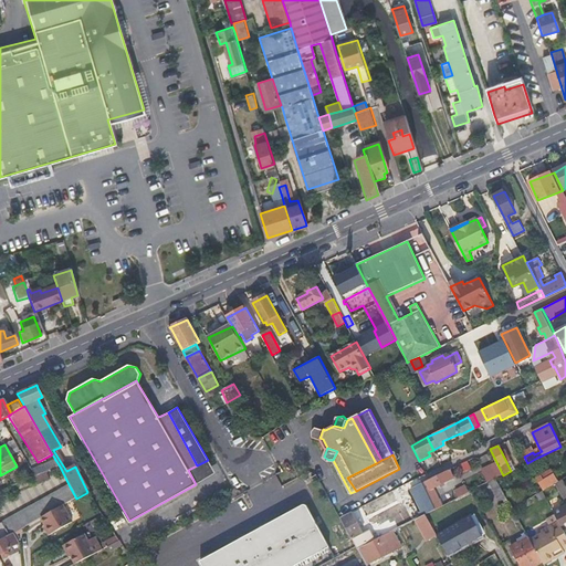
[(52,470),(60,467),(55,460),(54,458),(49,461),(52,470)]
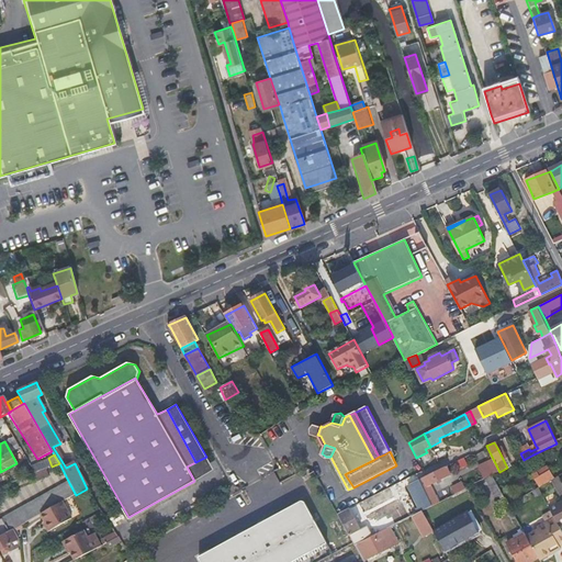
[(463,457),(454,463),(460,471),(469,464),(463,457)]
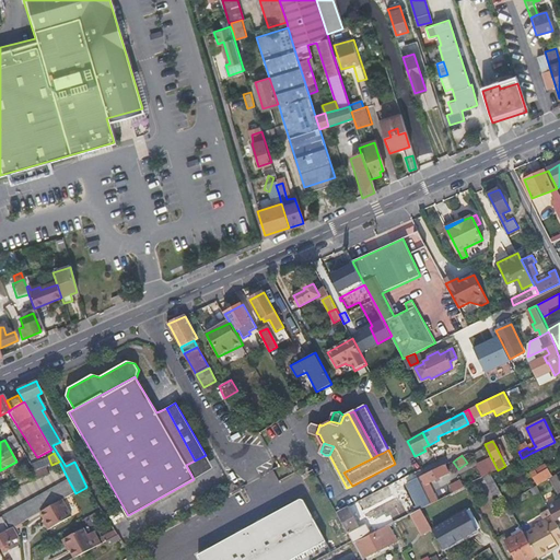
[(33,466),(36,471),(47,467),(51,465),(49,458),(33,466)]
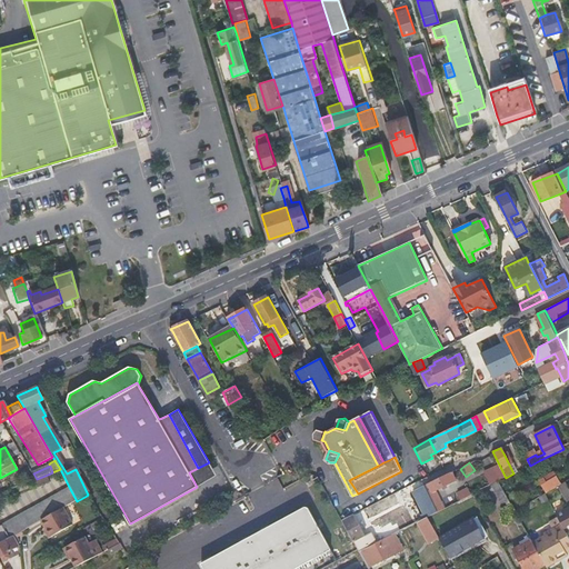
[(556,471),(539,479),(546,492),(561,485),(556,471)]
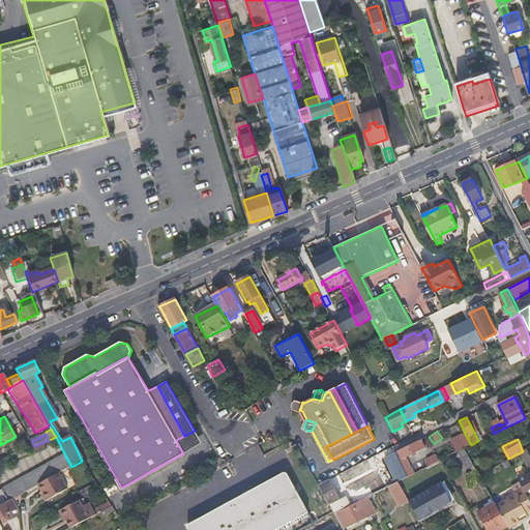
[(420,440),(395,451),(396,454),(404,469),(408,476),(413,474),(405,458),(424,447),(420,440)]
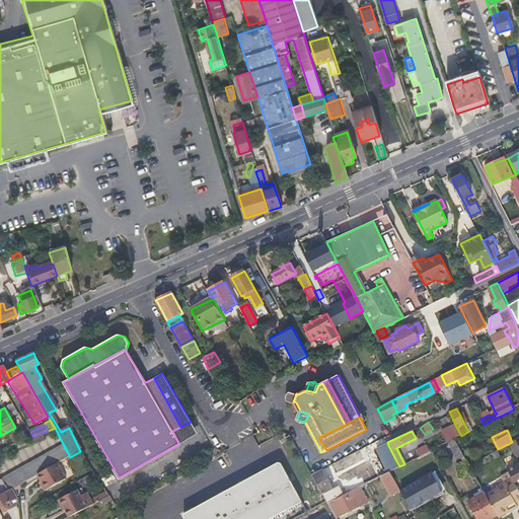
[(44,433),(33,437),(36,443),(46,439),(44,433)]
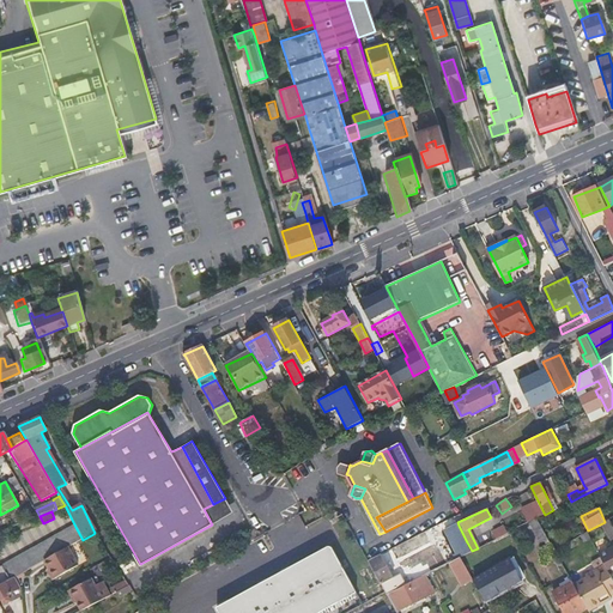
[(536,519),(528,523),(539,540),(546,535),(536,519)]
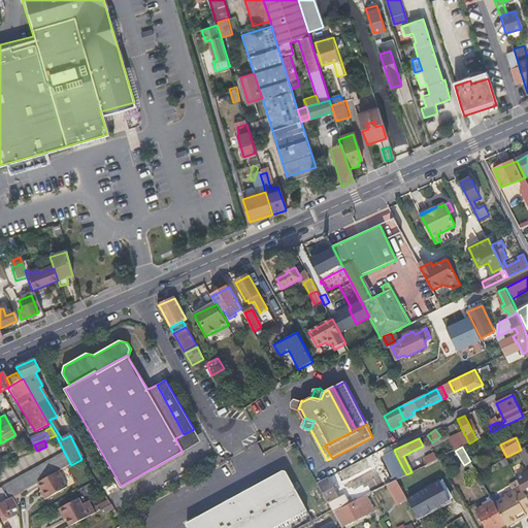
[(428,464),(437,459),(433,451),(424,457),(428,464)]
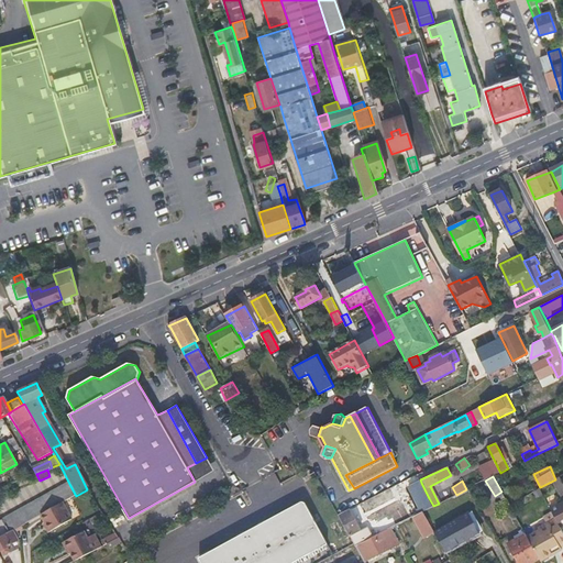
[(422,501),(429,498),(421,483),(414,487),(421,503),(422,501)]
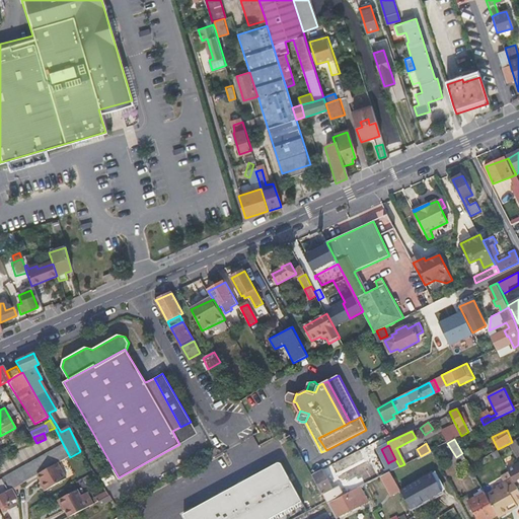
[(56,464),(70,457),(64,446),(1,479),(3,484),(0,485),(0,494),(9,490),(35,475),(56,464)]
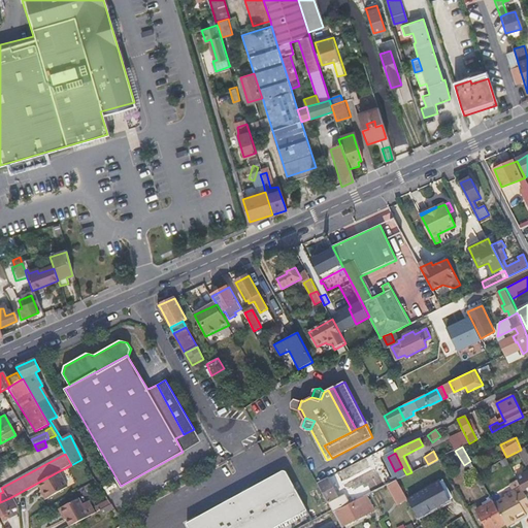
[(398,479),(406,474),(402,467),(396,470),(398,479)]
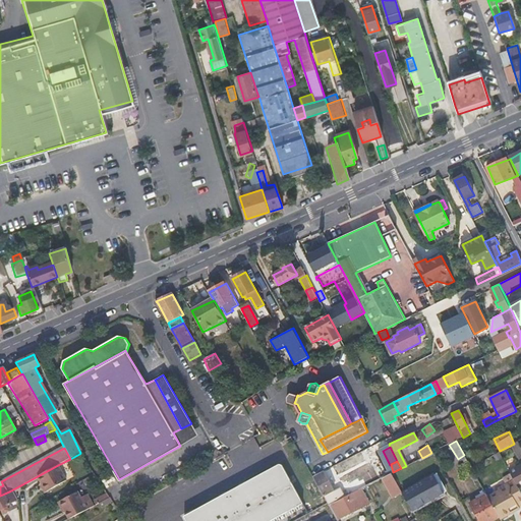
[(471,468),(467,461),(458,466),(462,472),(468,469),(470,475),(474,473),(471,468)]
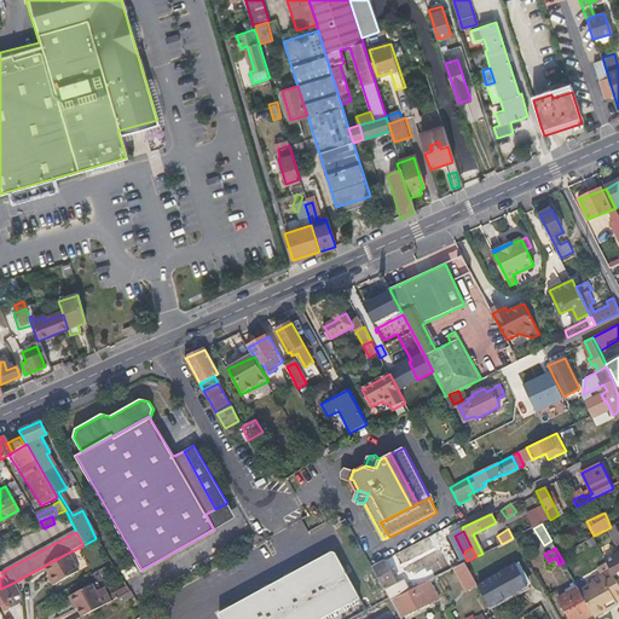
[(608,570),(618,584),(618,583),(618,553),(603,561),(608,570)]
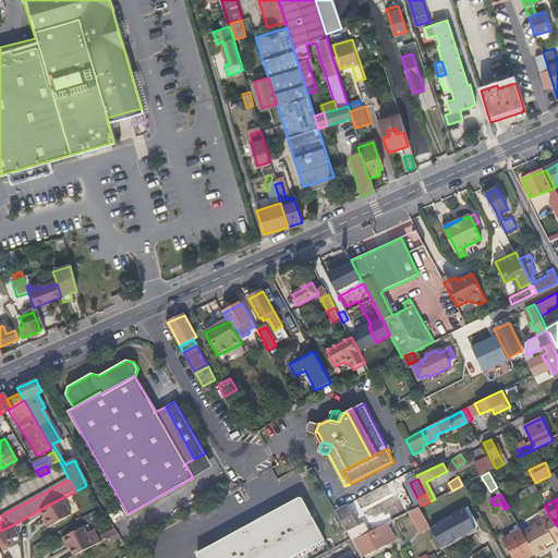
[(68,517),(60,499),(38,511),(47,528),(68,517)]
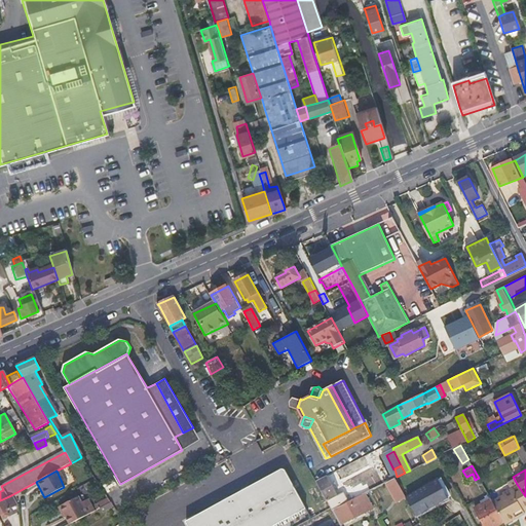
[(188,521),(190,525),(212,525),(246,508),(293,481),(288,472),(285,471),(280,473),(283,477),(249,494),(245,492),(228,500),(228,504),(197,521),(195,517),(188,521)]
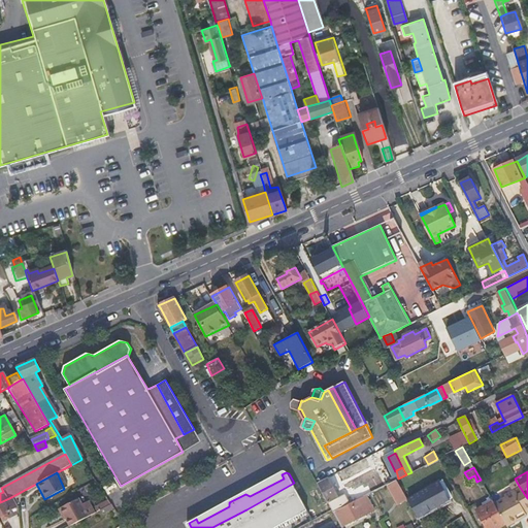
[(284,479),(282,474),(253,490),(245,494),(250,496),(284,479)]
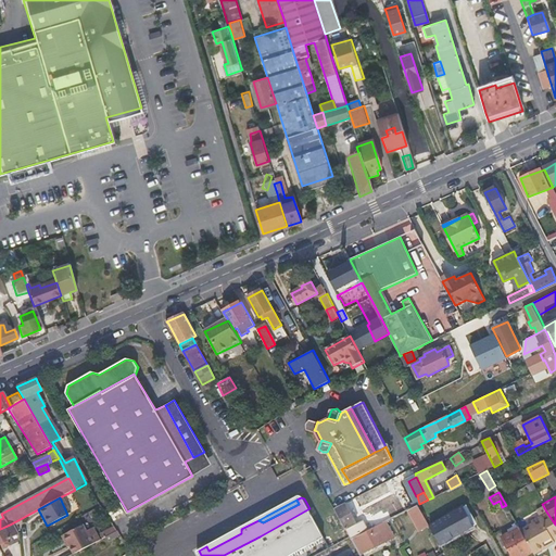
[(355,521),(345,503),(336,508),(346,529),(357,523),(355,521)]
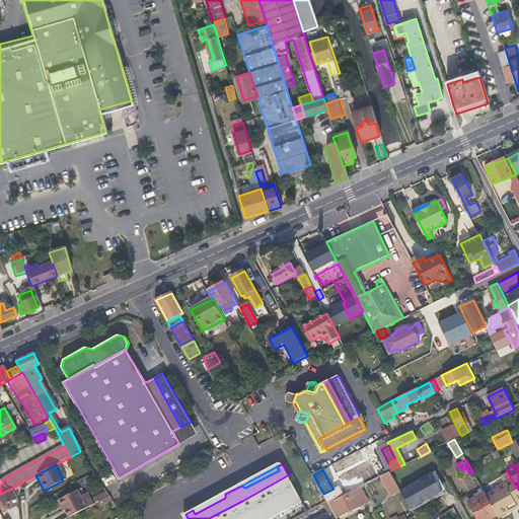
[(388,472),(380,476),(387,489),(397,484),(390,471),(388,472)]
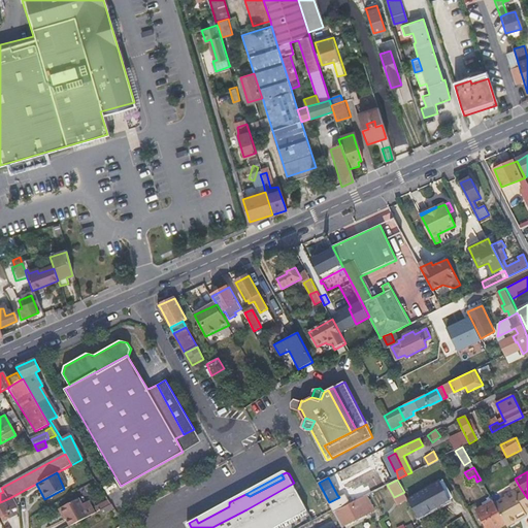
[(257,527),(254,527),(277,527),(308,512),(294,483),(246,509),(257,527)]
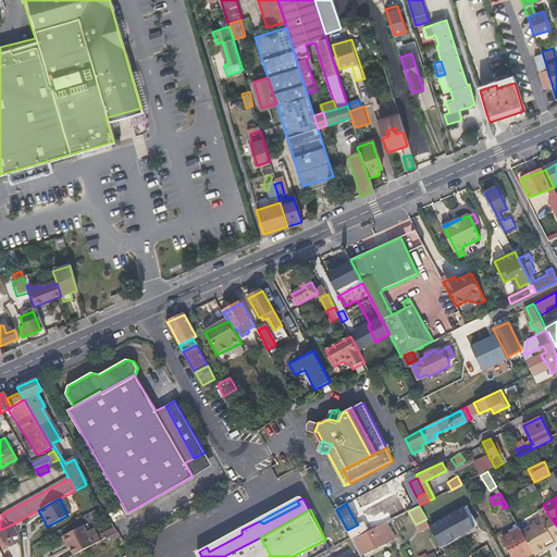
[(478,529),(467,510),(440,525),(449,544),(478,529)]
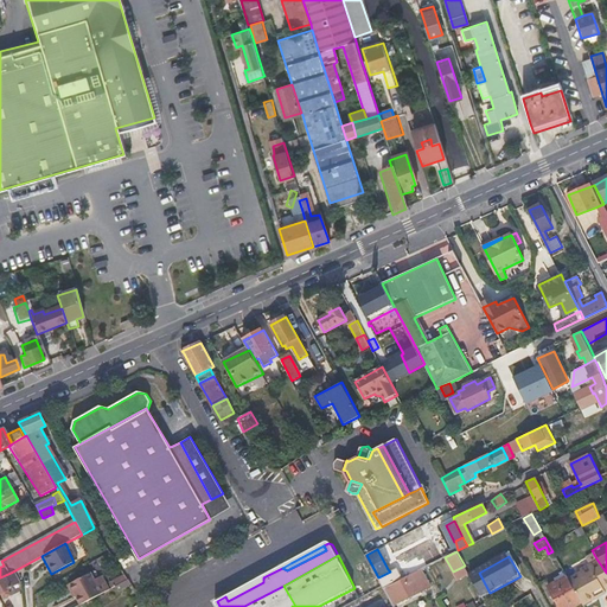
[(581,572),(568,579),(582,602),(583,605),(598,598),(595,594),(600,590),(601,592),(606,588),(606,575),(606,573),(596,558),(580,569),(581,572)]
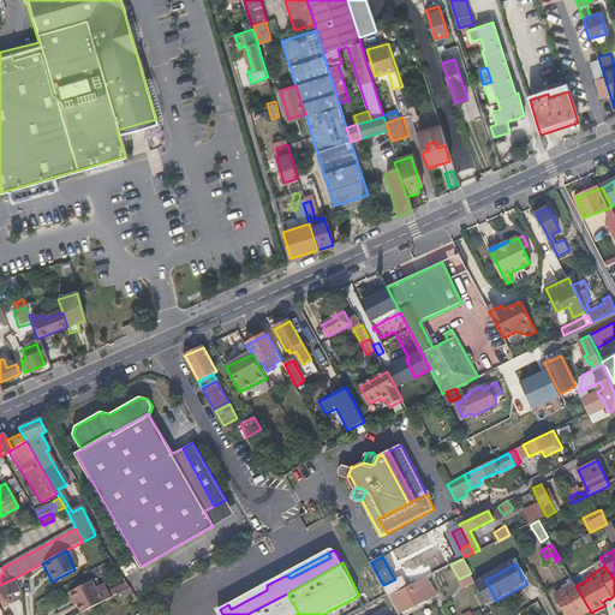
[(400,589),(424,578),(429,575),(423,567),(408,575),(407,572),(401,574),(400,572),(393,577),(395,579),(400,589)]
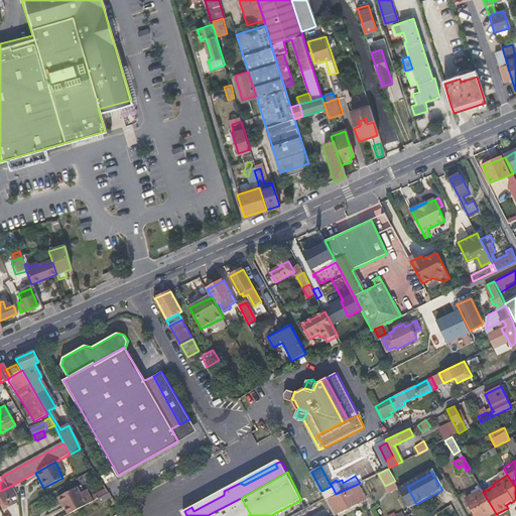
[(329,498),(324,501),(331,514),(332,515),(363,500),(356,485),(336,494),(329,498)]
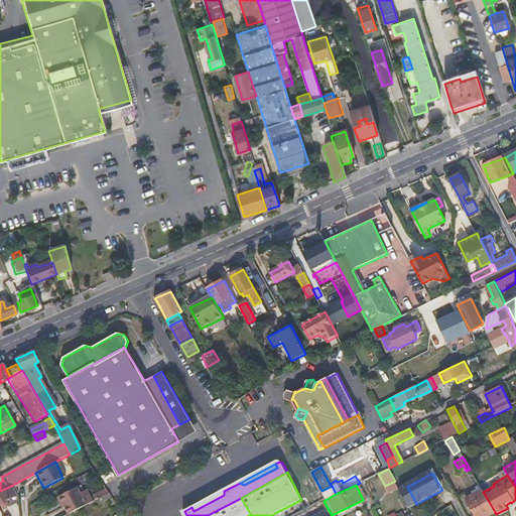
[(0,491),(0,509),(6,507),(5,502),(8,501),(8,499),(14,496),(14,495),(9,487),(0,491)]
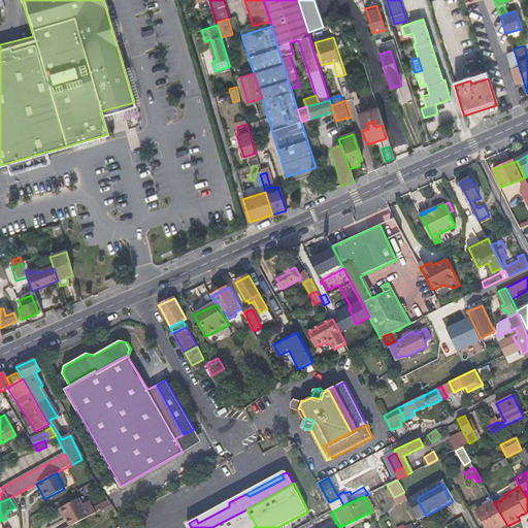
[(69,526),(87,517),(77,498),(60,507),(66,518),(69,526)]
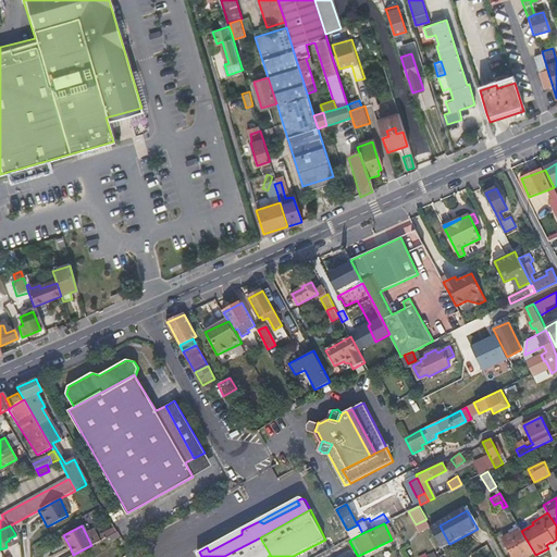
[(514,556),(525,556),(534,553),(521,531),(520,529),(504,539),(514,556)]
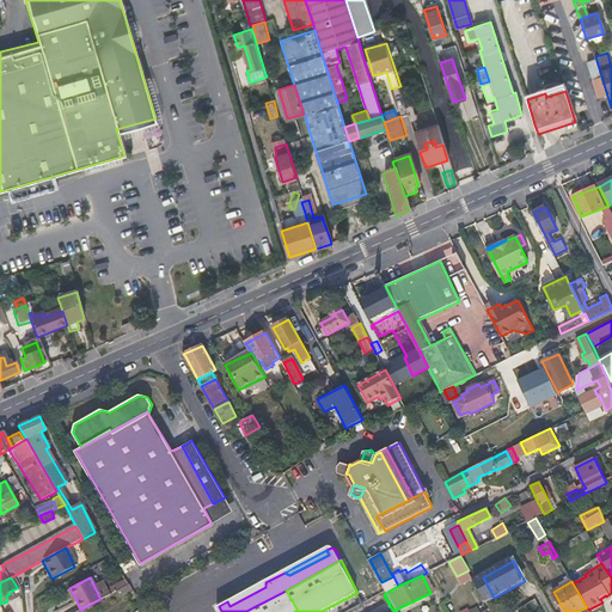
[(265,582),(227,601),(230,606),(265,587),(265,582)]
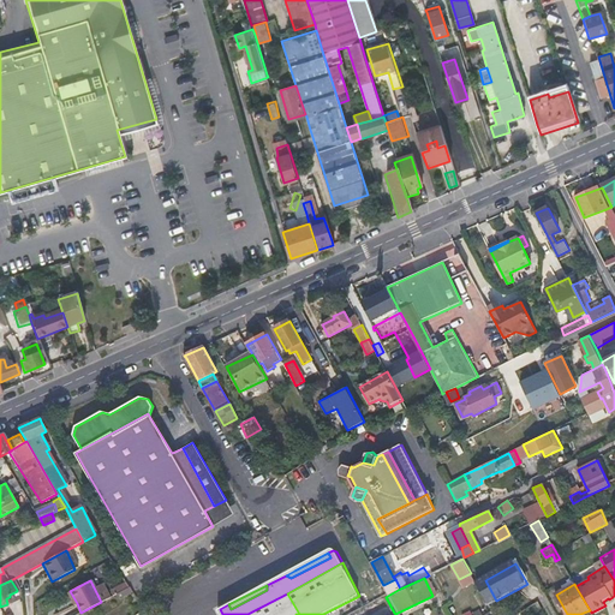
[(130,593),(127,589),(115,596),(117,601),(130,593)]
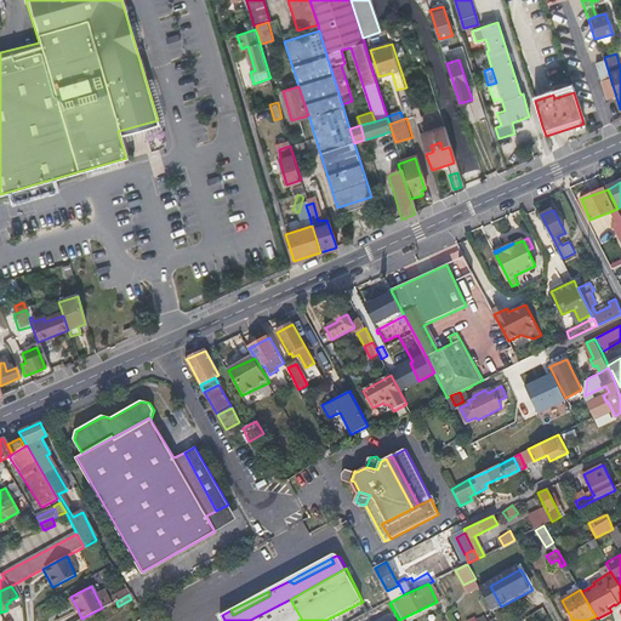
[(78,609),(70,597),(68,598),(74,610),(78,609)]
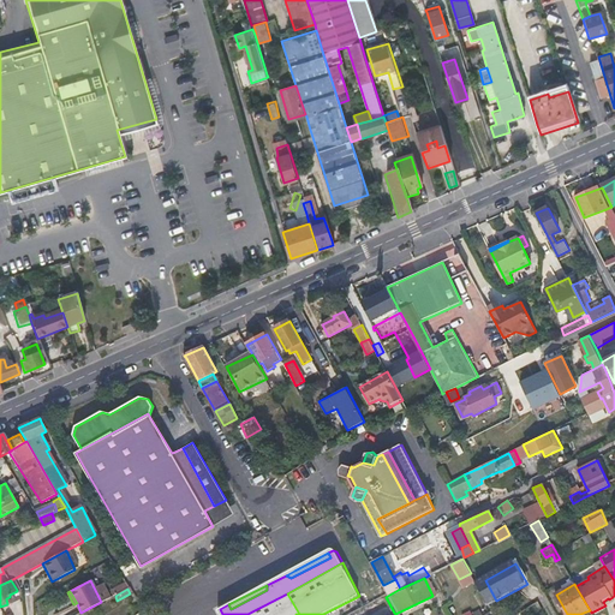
[(287,593),(248,614),(296,614),(299,614),(287,593)]
